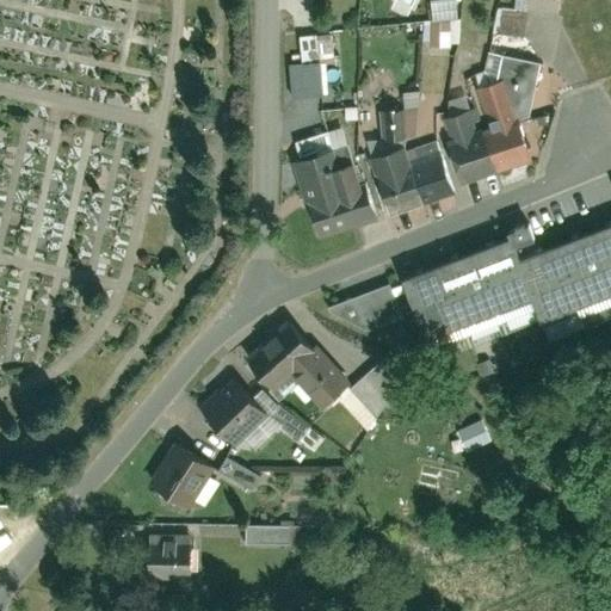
[(431,0),(431,45),(460,45),(460,0),(431,0)]
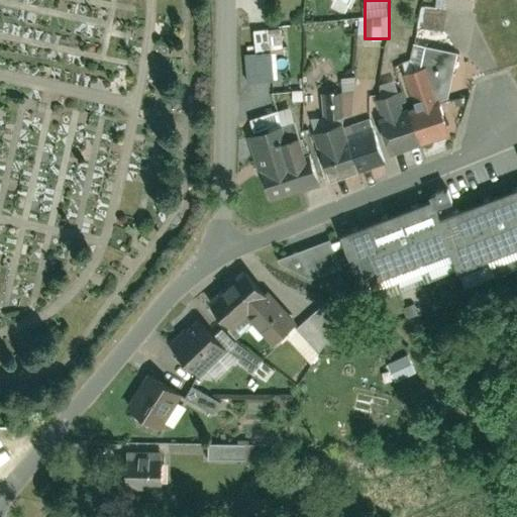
[(425,27),(444,30),(447,9),(422,4),(416,41),(423,42),(425,27)]
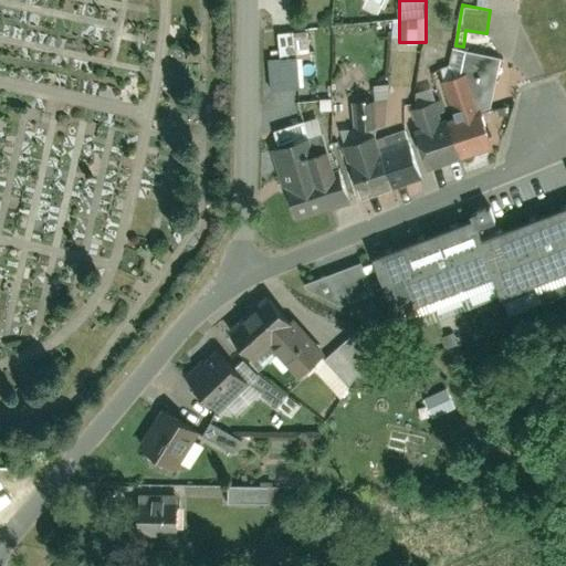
[(280,56),(270,56),(271,90),(301,88),(300,56),(310,55),(308,30),(279,32),(280,56)]
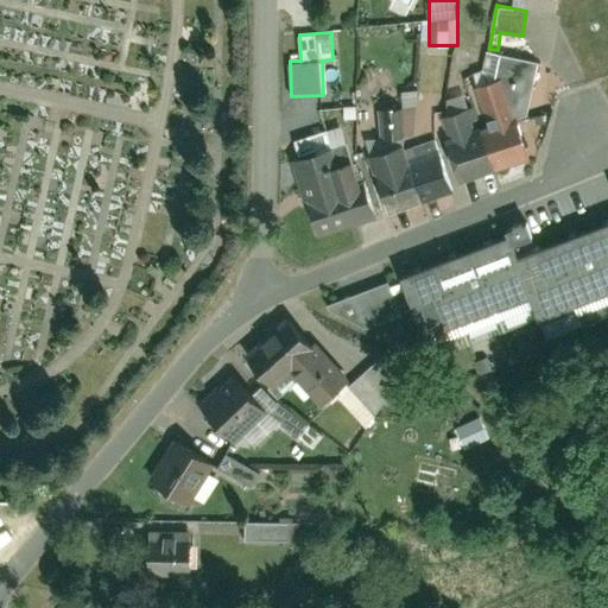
[(483,51),(476,89),(488,128),(481,131),(493,170),(531,158),(519,119),(529,115),(539,63),(483,51)]
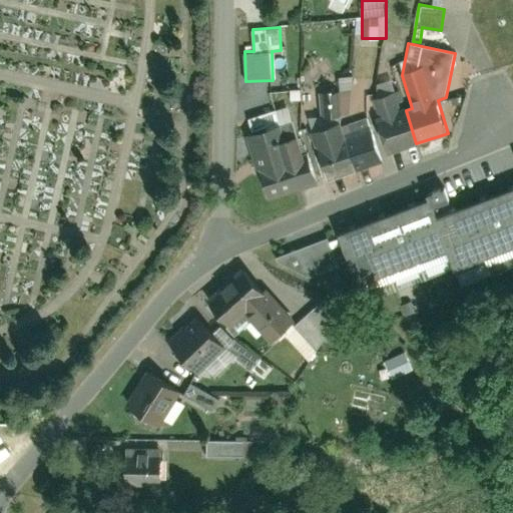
[(392,80),(376,83),(378,93),(394,90),(392,80)]
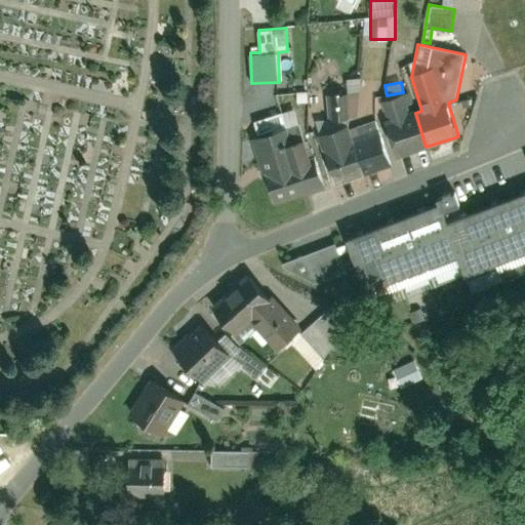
[(386,122),(397,156),(426,147),(415,113),(412,114),(406,94),(384,102),(390,121),(386,122)]
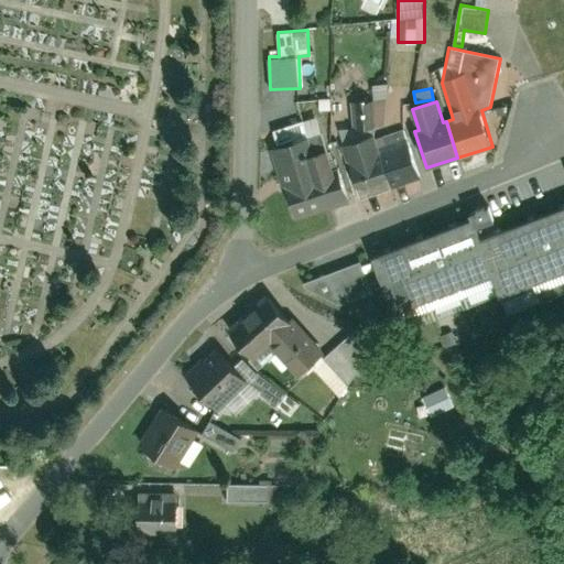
[(360,198),(396,185),(383,151),(377,134),(342,148),(360,198)]
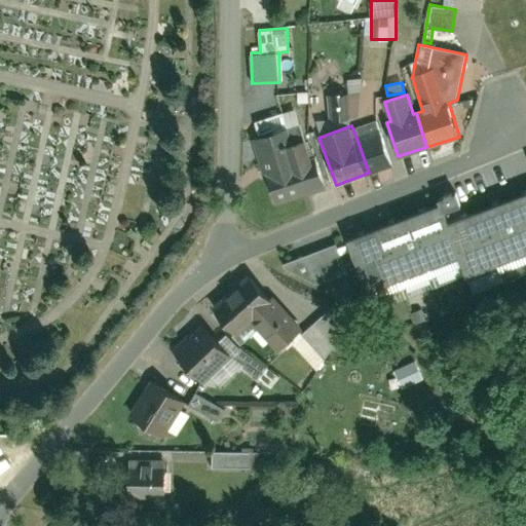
[(274,205),(327,188),(317,162),(310,141),(292,147),(285,127),(251,139),(263,174),(274,205)]
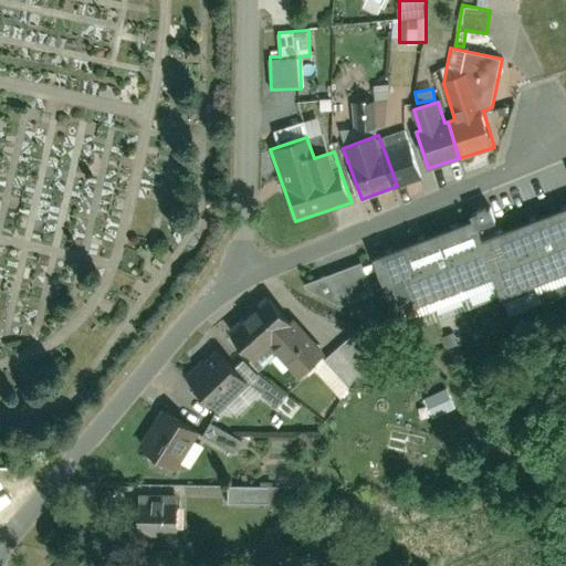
[(410,142),(385,152),(397,186),(423,177),(410,142)]
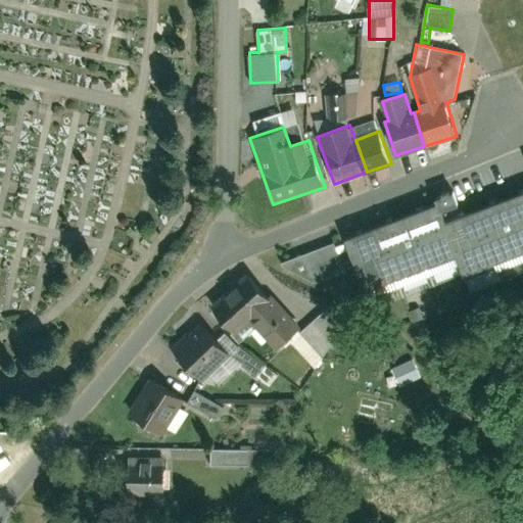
[(457,257),(458,258),(464,275),(522,251),(522,192),(443,222),(437,204),(342,240),(363,292),(457,257)]
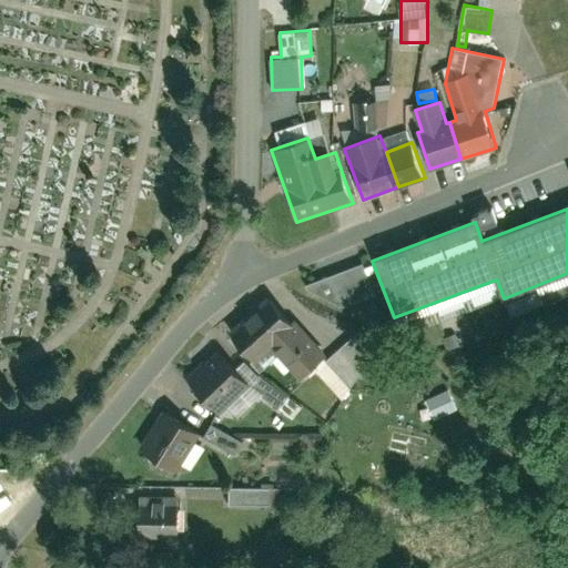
[(336,308),(375,294),(364,263),(307,283),(313,298),(331,293),(336,308)]
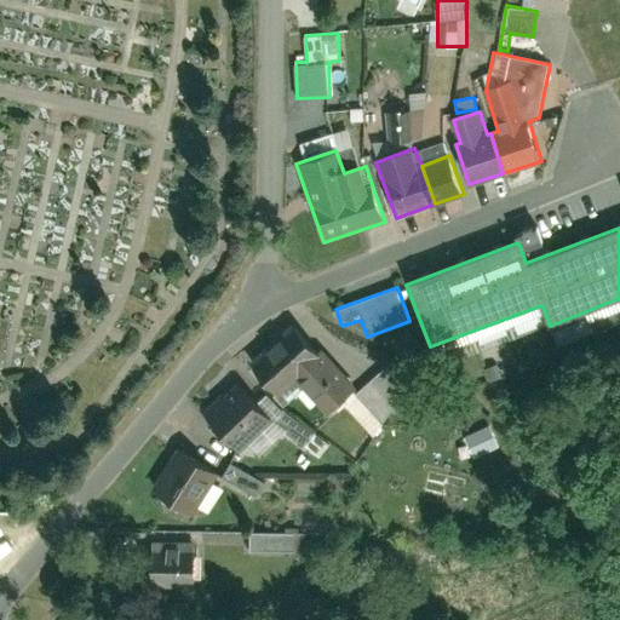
[(323,357),(293,323),(247,365),(277,399),(297,380),(327,415),(357,388),(327,354),(323,357)]
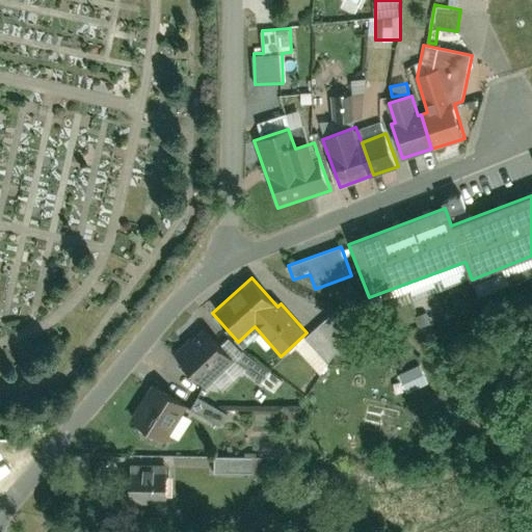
[(296,346),(318,369),(362,326),(339,303),(296,346)]
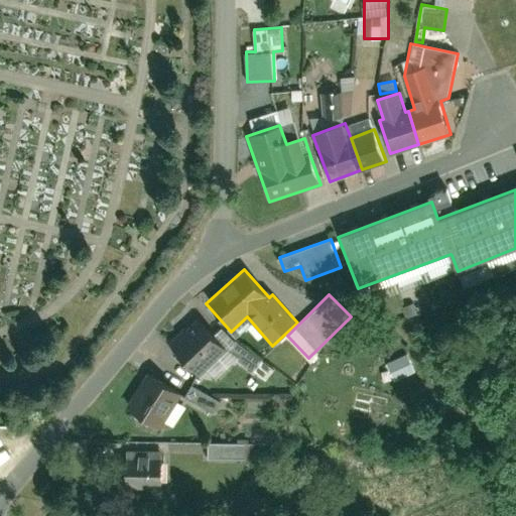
[(196,379),(227,349),(201,321),(187,334),(185,332),(167,349),(196,379)]
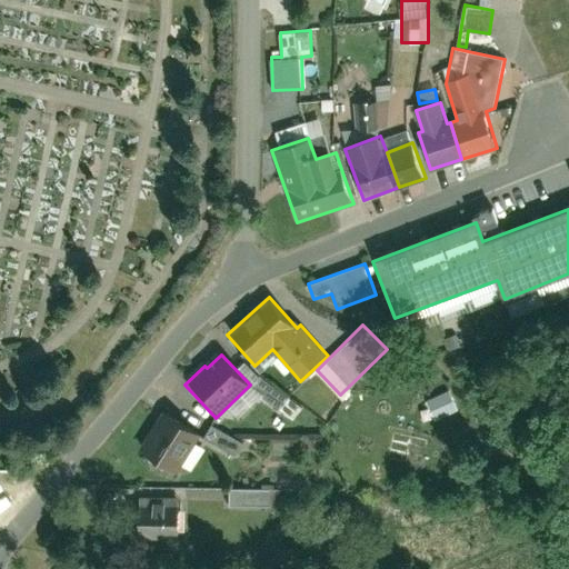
[(435,420),(459,410),(450,390),(426,400),(435,420)]
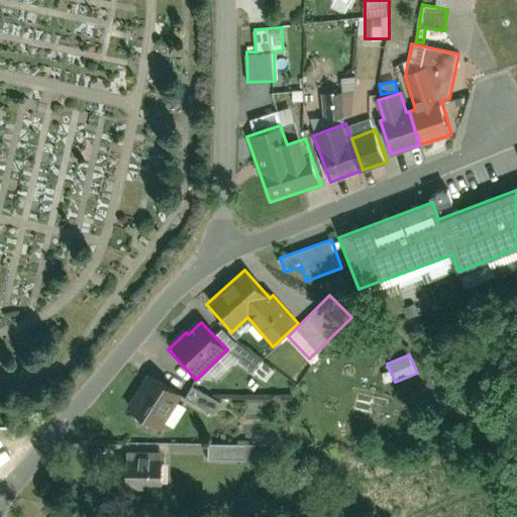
[(182,393),(147,373),(126,409),(162,429),(182,393)]
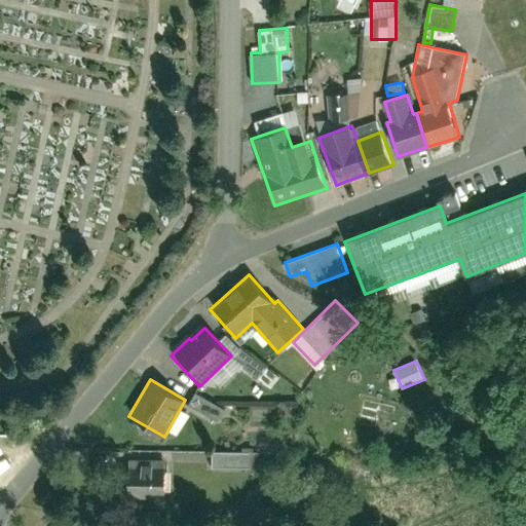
[(191,404),(217,419),(224,408),(197,392),(191,404)]
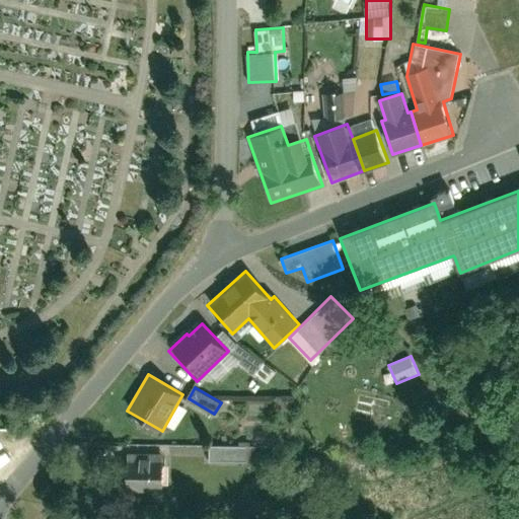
[(246,445),(210,445),(210,462),(246,462),(246,445)]
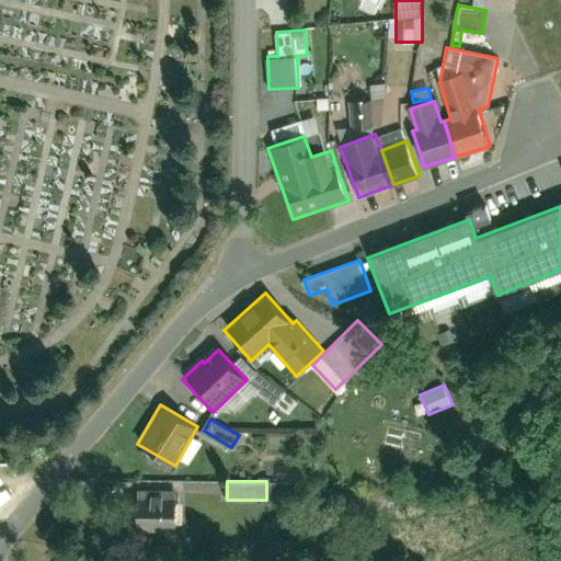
[(183,530),(182,506),(162,506),(162,500),(139,500),(139,531),(183,530)]
